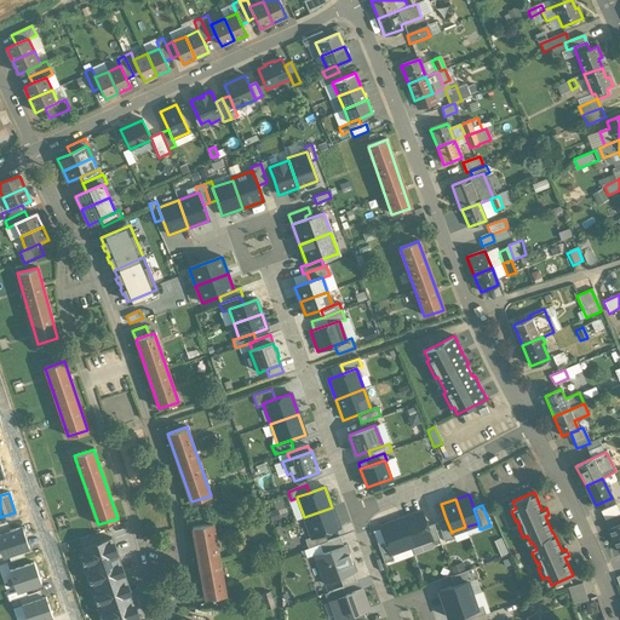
[(615,505),(603,511),(607,520),(619,515),(615,505)]
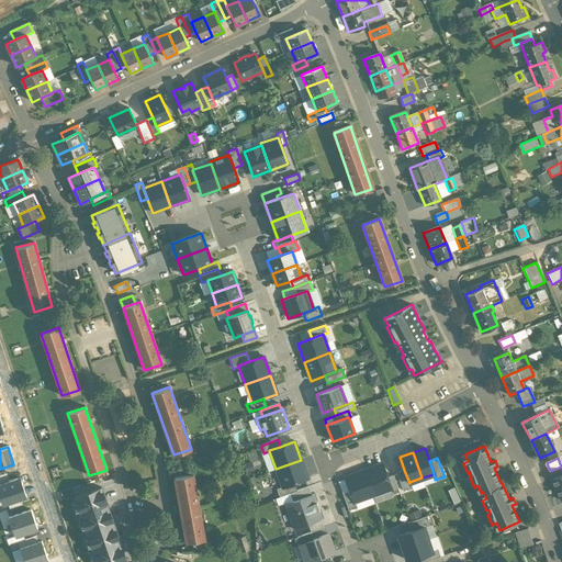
[(301,460),(276,469),(282,487),(293,483),(307,479),(301,460)]
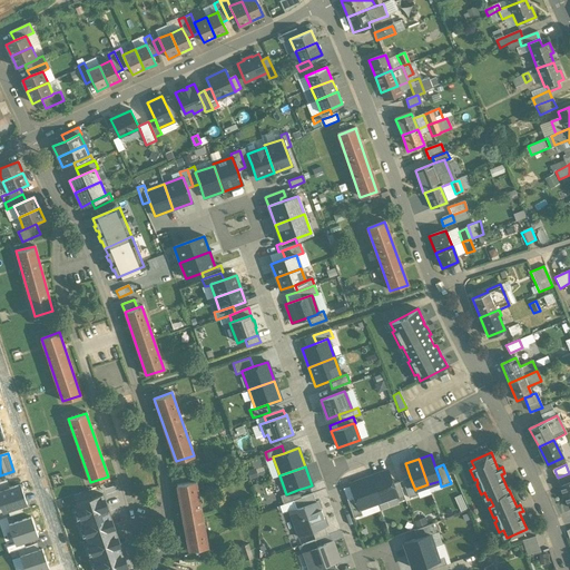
[(392,484),(387,470),(369,478),(377,503),(396,497),(392,484)]
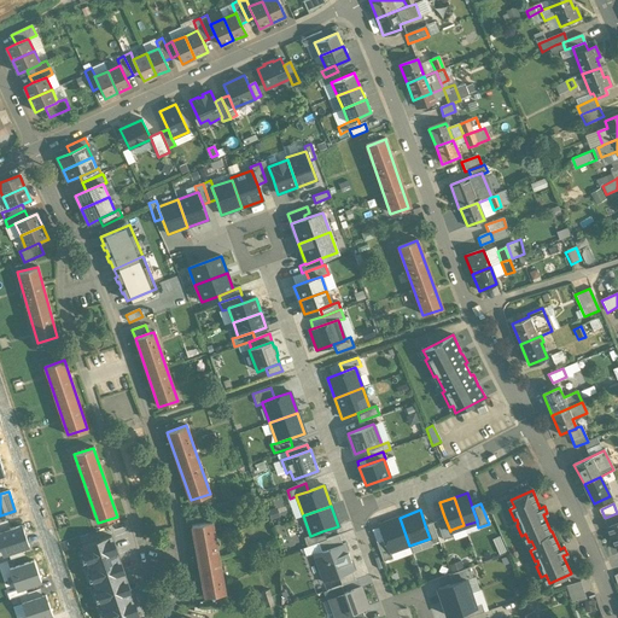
[(617,513),(605,518),(608,528),(617,523),(617,513)]
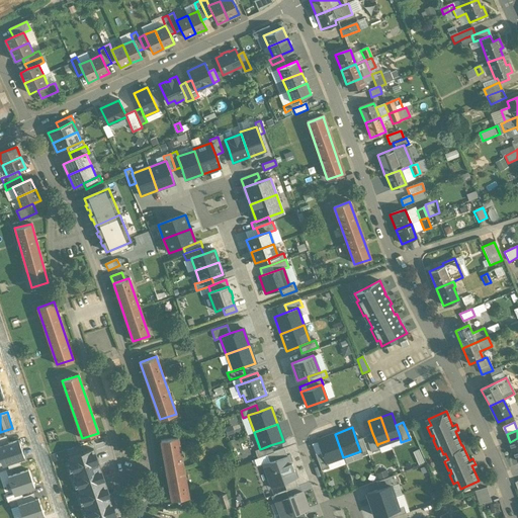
[(365,435),(371,452),(379,449),(377,444),(377,445),(372,433),(365,435)]
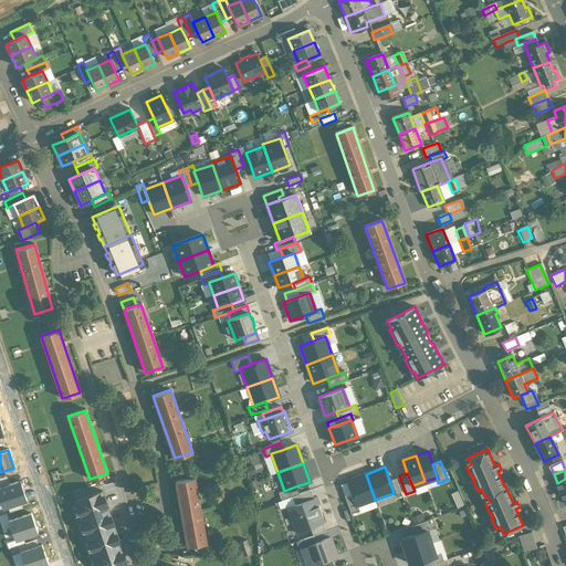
[(375,500),(366,474),(347,481),(352,494),(356,506),(357,506),(375,500)]
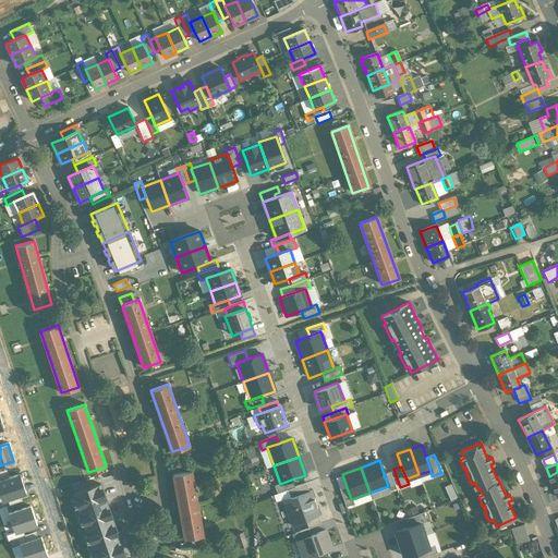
[(203,536),(192,471),(173,474),(184,538),(203,536)]
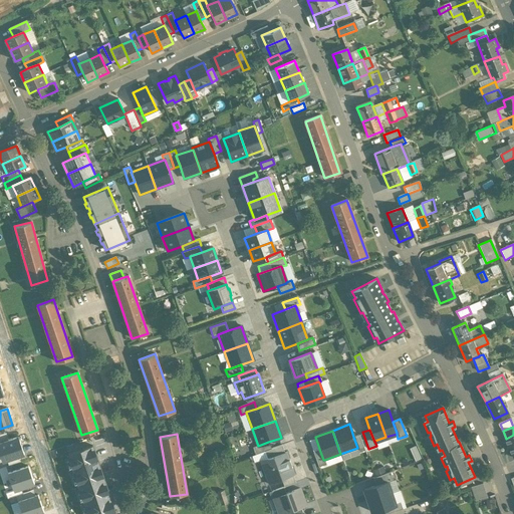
[(353,437),(357,448),(358,453),(364,450),(359,435),(353,437)]
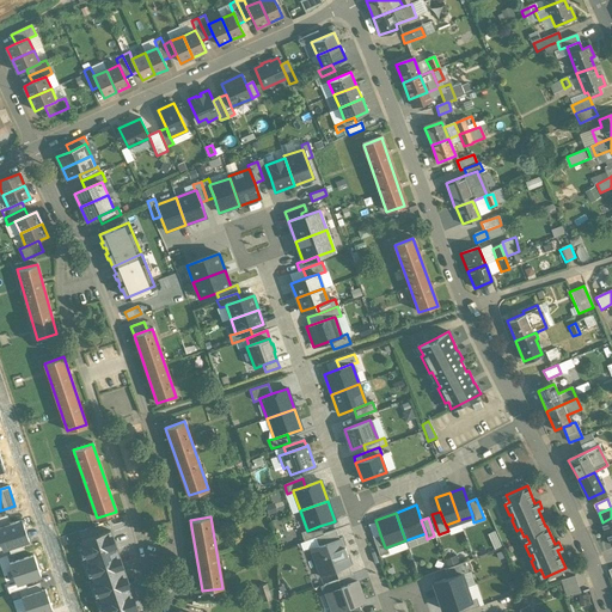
[(10,525),(0,527),(0,543),(2,550),(7,548),(22,543),(29,540),(22,520),(10,525)]
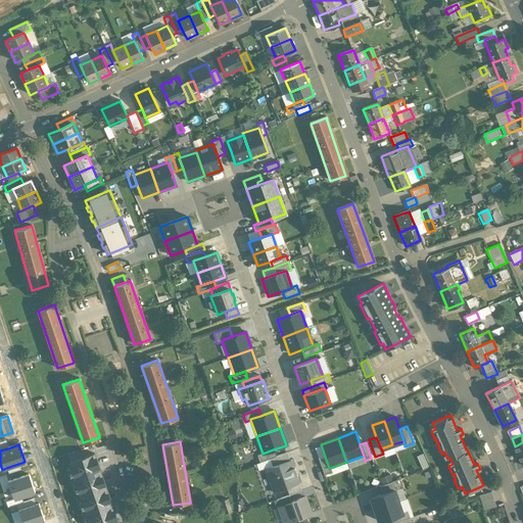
[(270,459),(276,457),(273,449),(263,454),(257,455),(259,463),(270,459)]
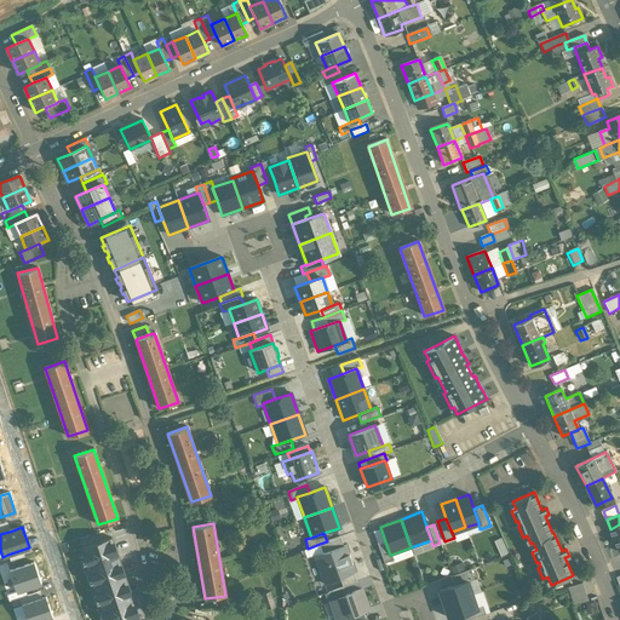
[(323,554),(343,546),(340,537),(327,541),(320,544),(322,552),(323,554)]
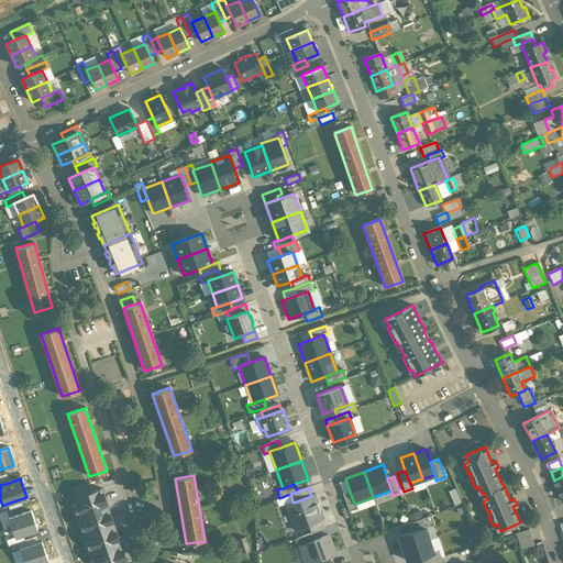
[(101,488),(74,497),(87,533),(113,525),(101,488)]
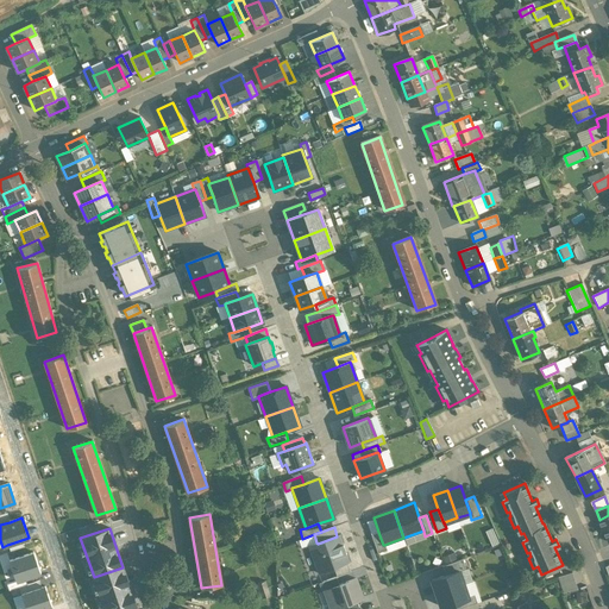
[(384,545),(383,545),(378,532),(371,535),(377,553),(387,550),(384,545)]
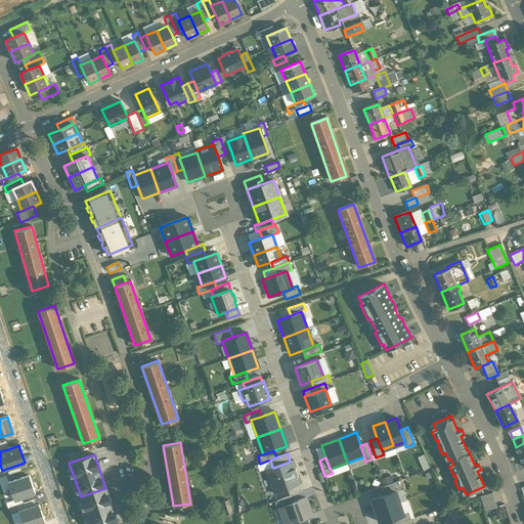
[(272,467),(265,470),(274,494),(288,489),(288,488),(299,484),(300,483),(292,461),(290,462),(273,468),(272,467)]
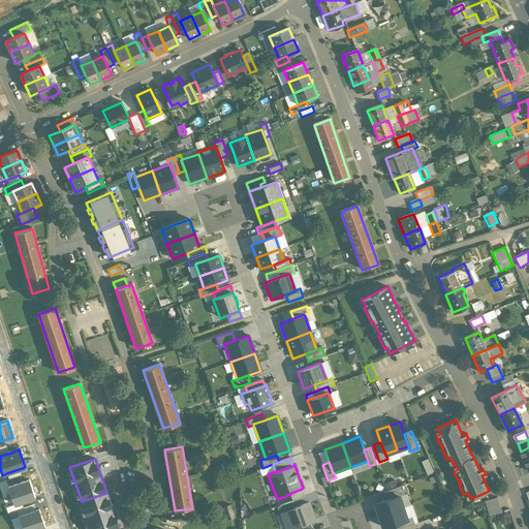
[(19,469),(6,473),(8,479),(21,475),(19,469)]
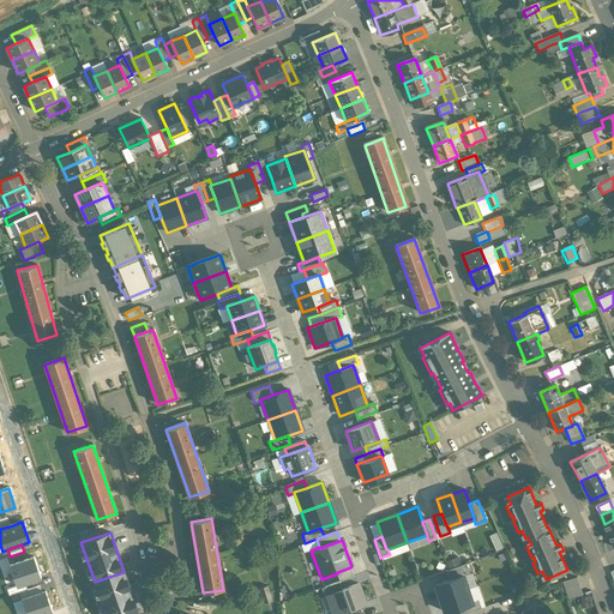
[(34,557),(8,566),(16,587),(24,583),(41,577),(34,557)]
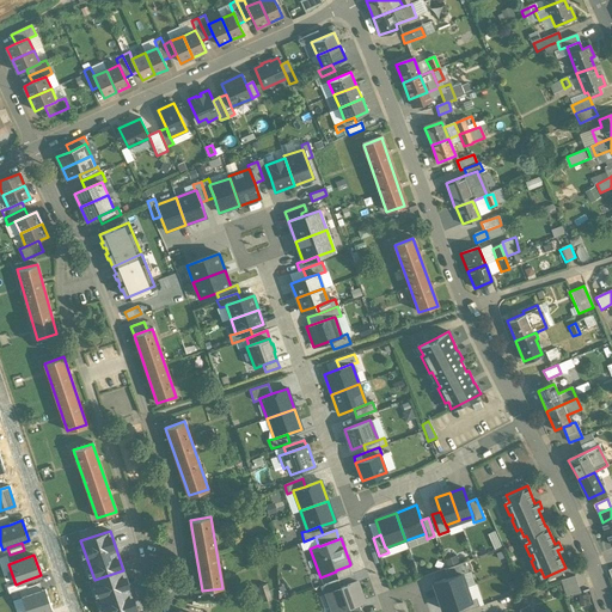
[(461,574),(461,575),(466,573),(463,563),(444,569),(446,579),(461,574)]
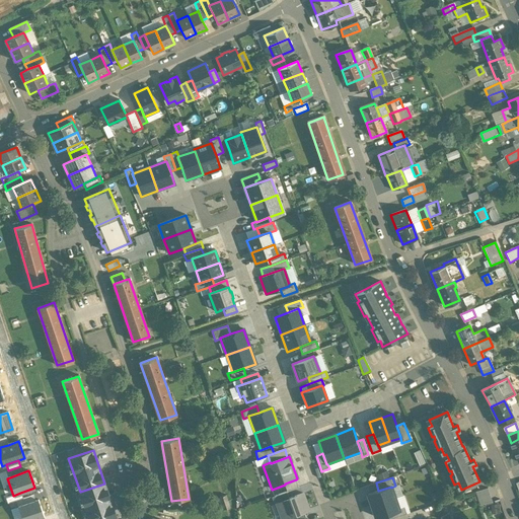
[(298,488),(296,479),(285,484),(285,485),(287,492),(298,488)]
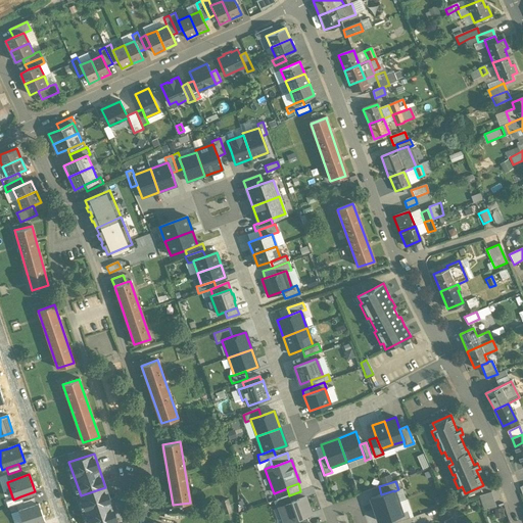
[(105,487),(81,495),(89,522),(110,522),(116,521),(105,487)]
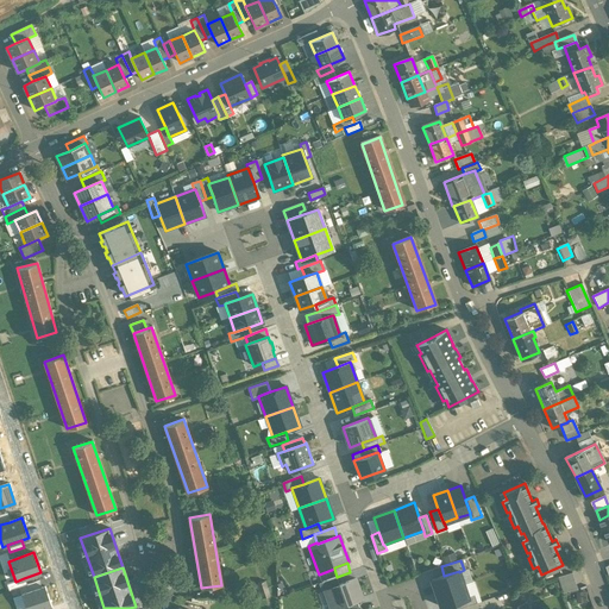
[(435,592),(463,584),(459,572),(459,571),(444,576),(432,579),(435,592)]
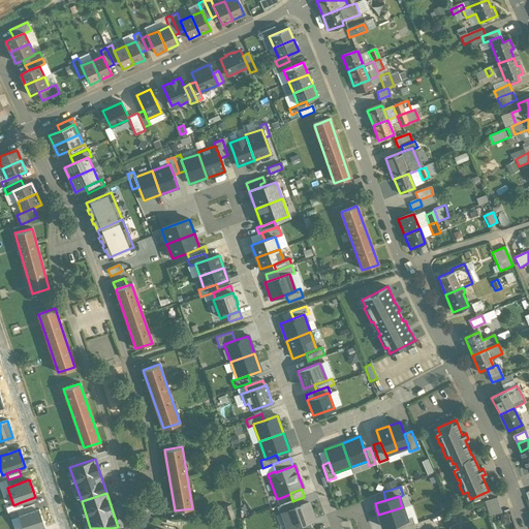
[(497,497),(485,501),(489,516),(501,511),(497,497)]
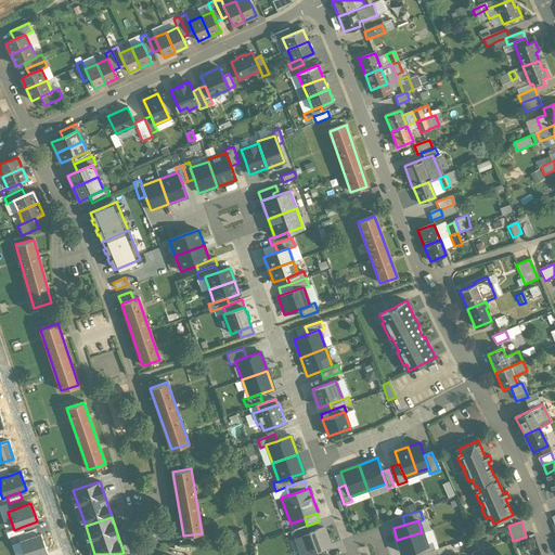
[(309,532),(306,526),(291,531),(293,539),(295,538),(309,532)]
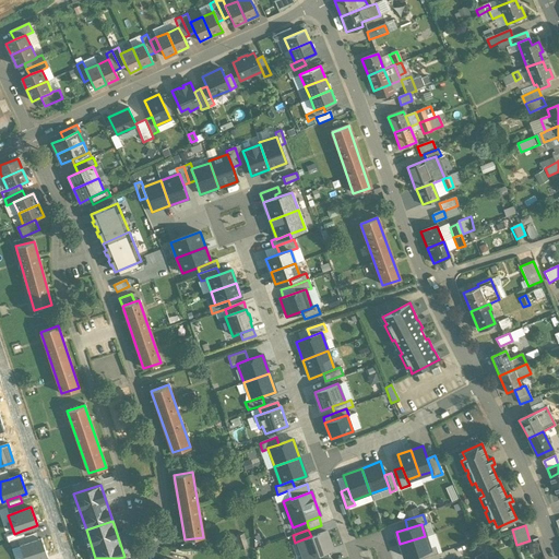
[(22,531),(14,534),(6,536),(8,543),(18,539),(24,537),(22,531)]
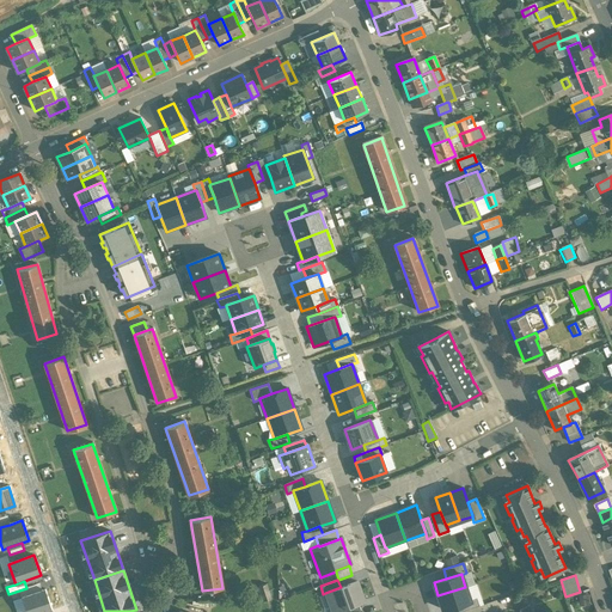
[(341,587),(325,593),(332,611),(349,606),(357,603),(365,600),(357,581),(341,587)]
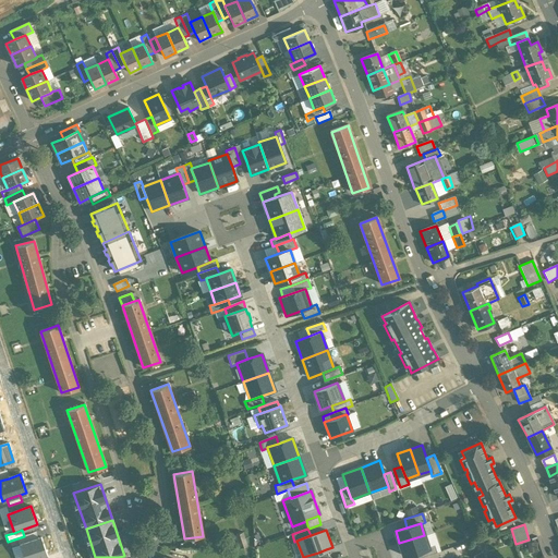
[(20,545),(38,538),(36,532),(24,536),(17,538),(20,545)]
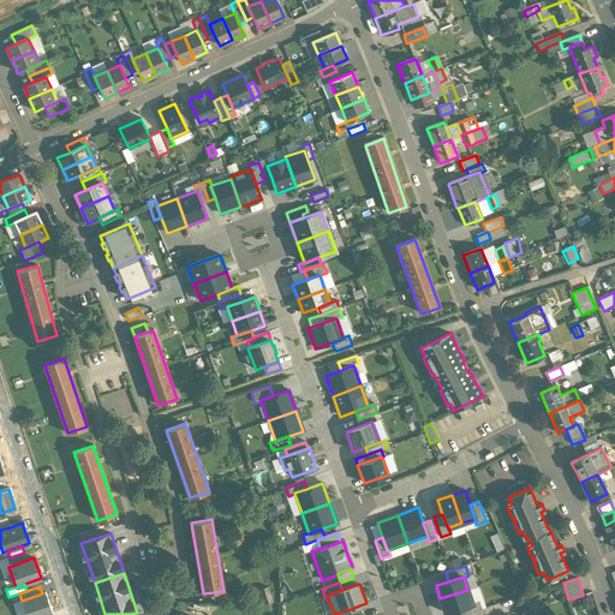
[(267,587),(260,590),(262,597),(269,595),(267,587)]
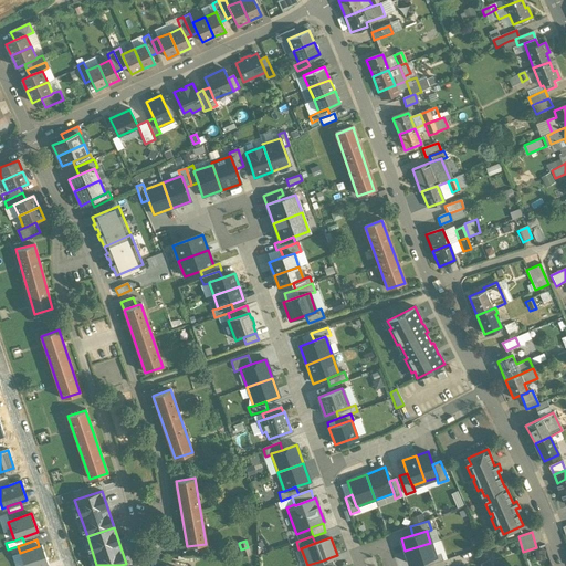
[(430,543),(405,551),(409,564),(421,559),(435,555),(430,543)]
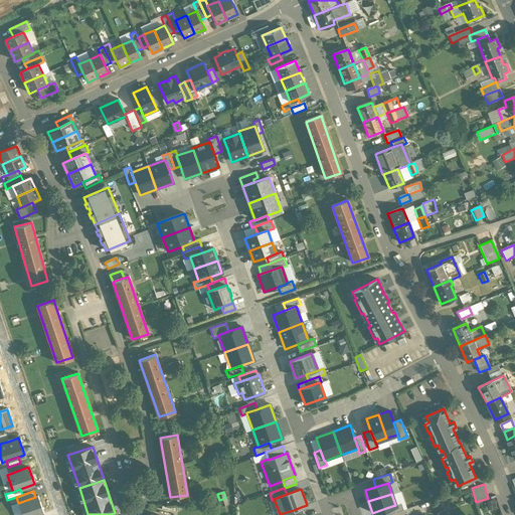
[(35,497),(18,503),(21,514),(36,514),(43,513),(38,496),(35,497)]
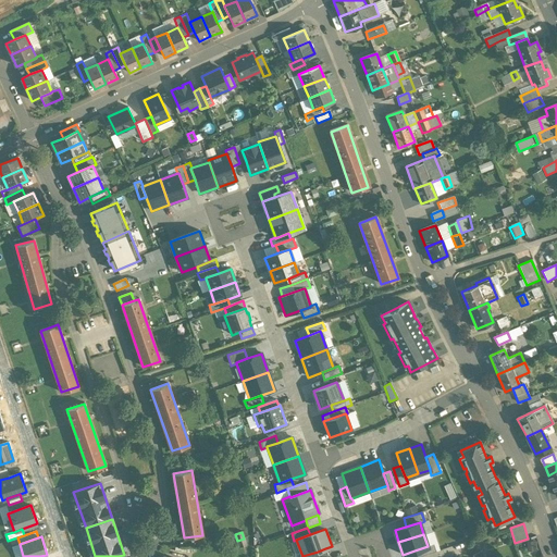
[(247,545),(244,539),(237,541),(239,548),(247,545)]
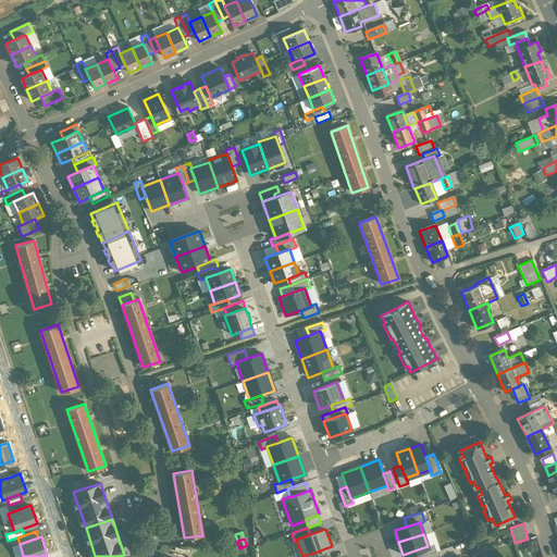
[(433,544),(428,546),(415,551),(417,556),(418,556),(435,552),(433,544)]
